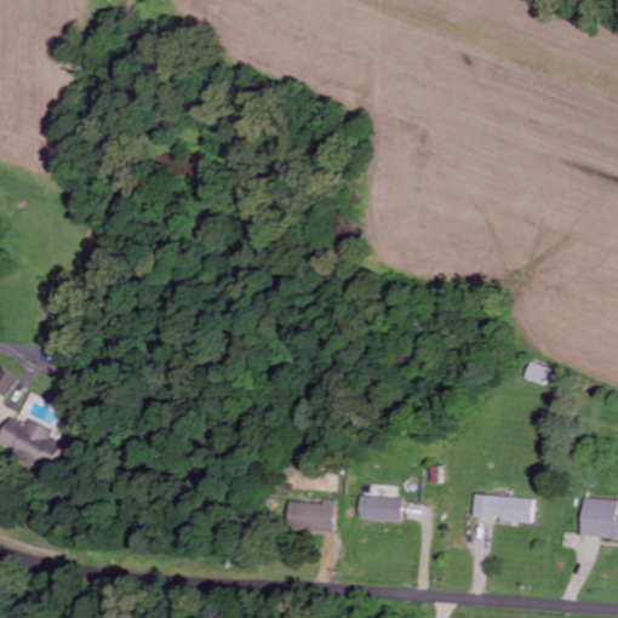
[(15,378),(0,368),(0,395),(4,398),(15,378)]
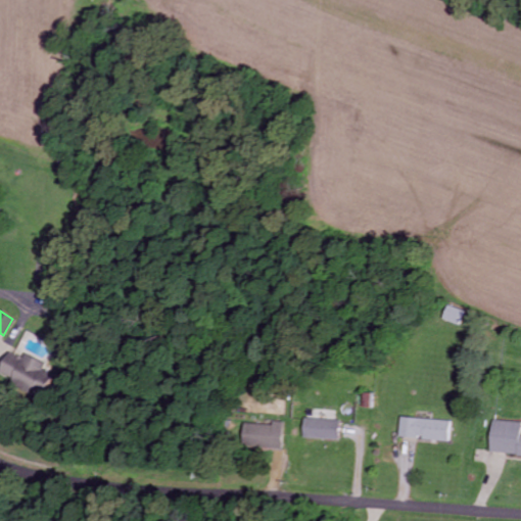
[(0,378),(45,393),(51,377),(40,373),(44,362),(22,353),(22,357),(6,351),(0,368),(0,378)]
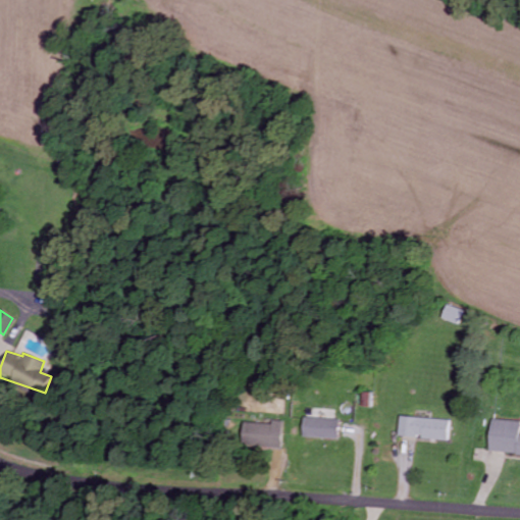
[(335,438),(336,418),(302,417),(301,436),(335,438)]
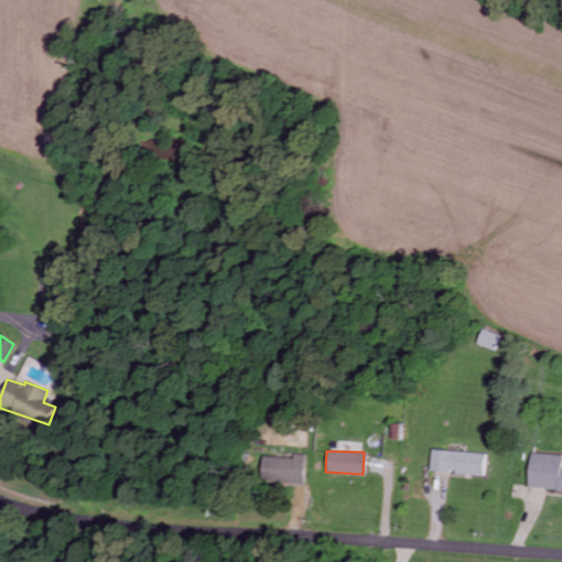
[(429,472),(483,474),(484,453),(430,451),(429,472)]
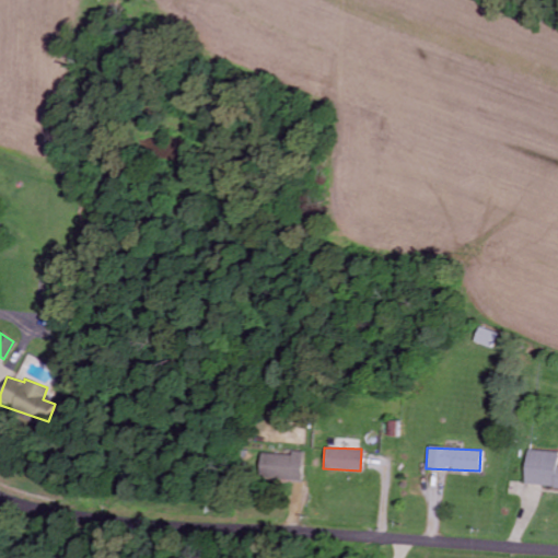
[(523,485),(557,487),(557,465),(556,466),(557,452),(526,449),(523,485)]
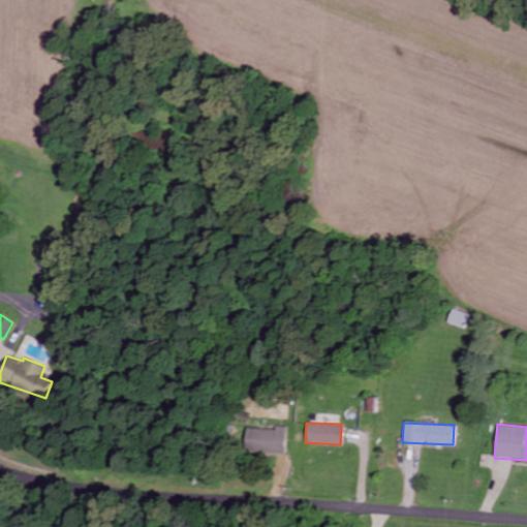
[(284,453),(285,427),(275,426),(275,429),(246,428),(245,451),(284,453)]
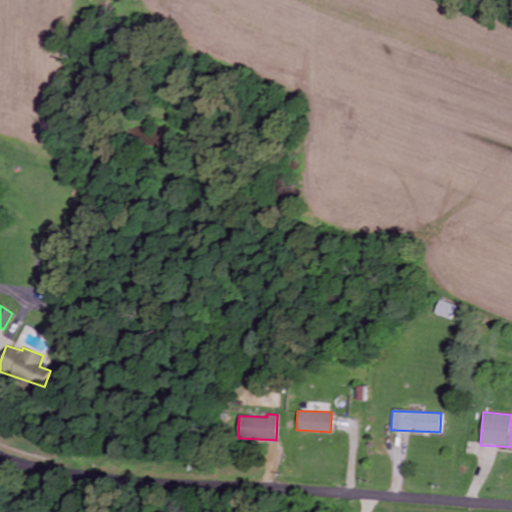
All buildings are outlined.
